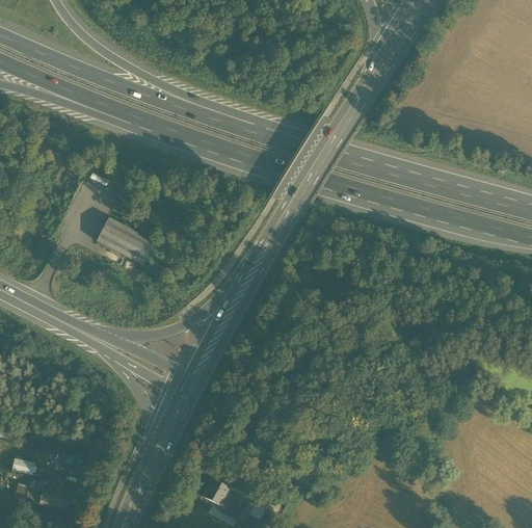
[(112,209),(124,214),(134,194),(123,188),(112,209)]
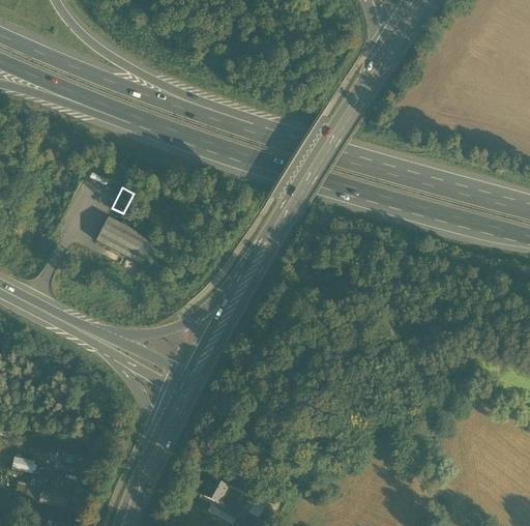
[(96,239),(142,263),(154,240),(108,216),(96,239)]
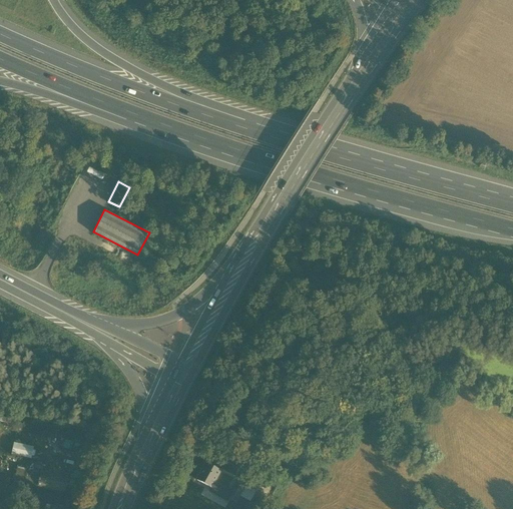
[(13,439),(11,452),(31,456),(34,443),(13,439)]
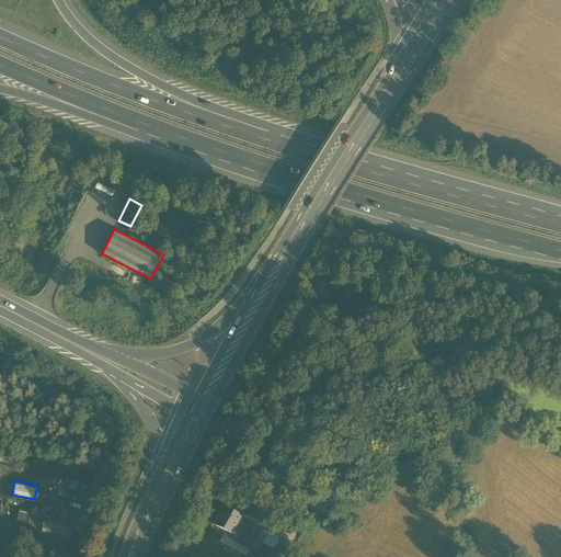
[(36,511),(46,513),(47,506),(32,502),(30,510),(29,515),(35,516),(36,511)]
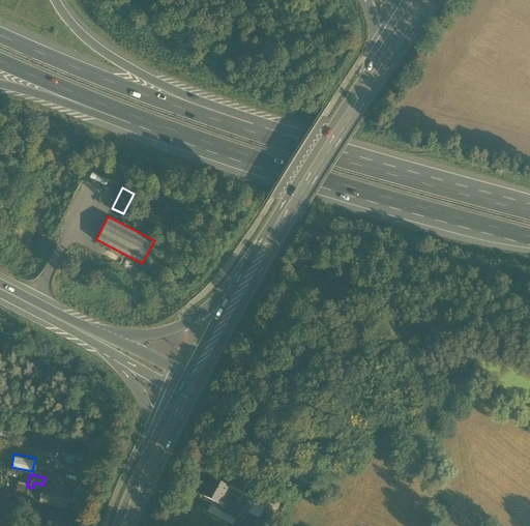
[(244,493),(238,504),(222,495),(228,484),(213,476),(203,493),(218,501),(237,512),(244,516),(247,508),(254,498),(244,493)]
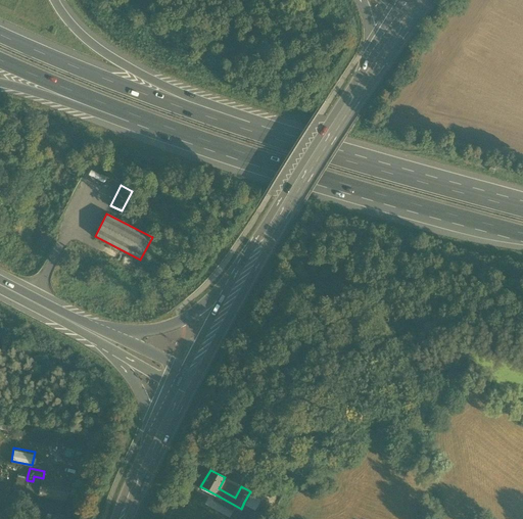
[(27,480),(28,475),(17,473),(13,492),(24,494),(25,488),(27,480)]
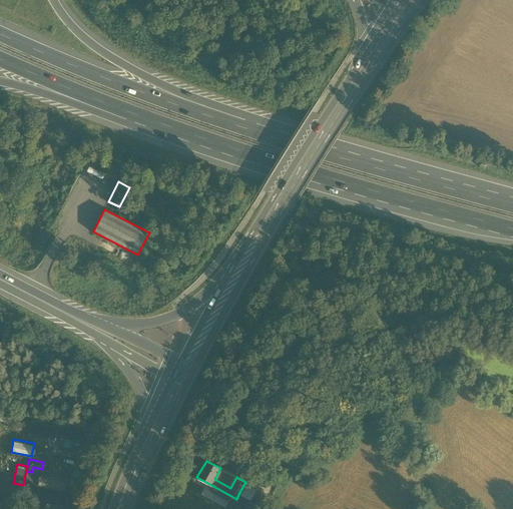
[(31,480),(39,482),(42,469),(33,467),(32,472),(31,480)]
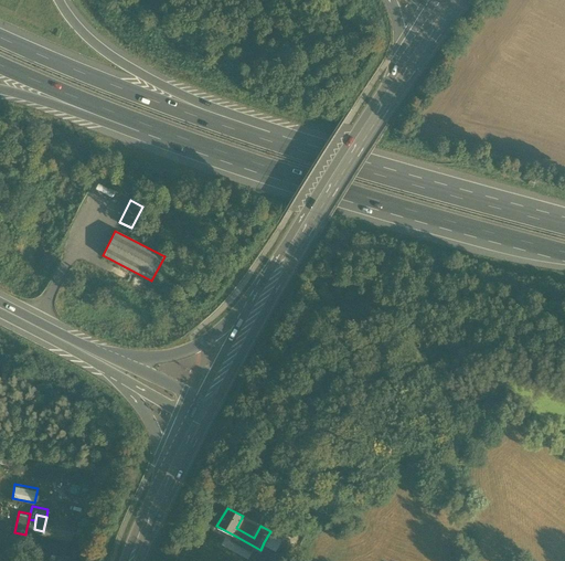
[(75,524),(46,517),(43,531),(72,538),(75,524)]
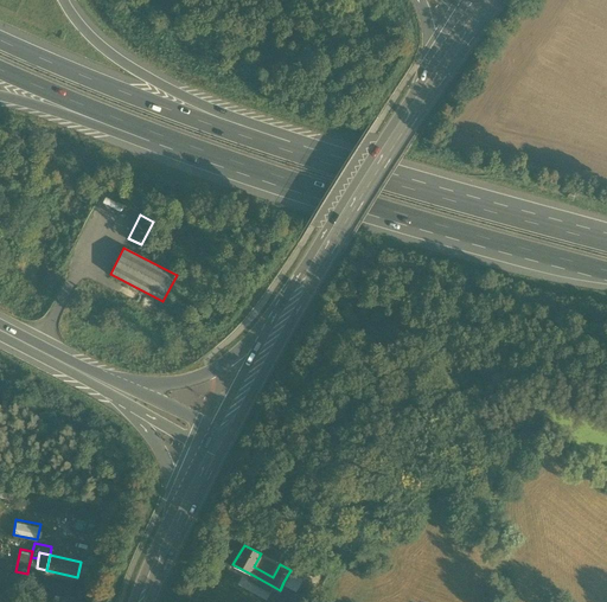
[(29,567),(37,568),(38,558),(31,557),(29,567)]
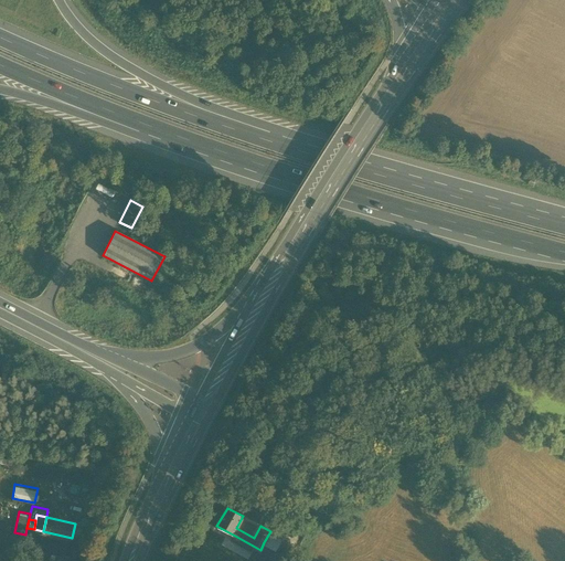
[(281,537),(270,531),(264,542),(275,549),(281,537)]
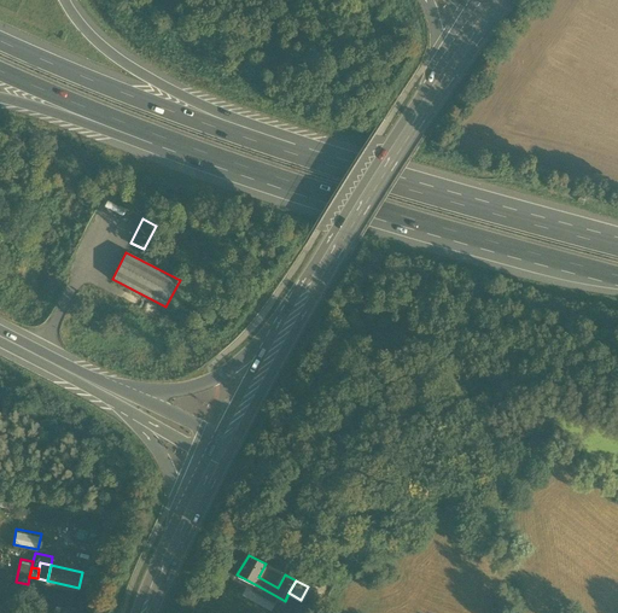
[(277,596),(255,584),(252,588),(274,600),(277,596)]
